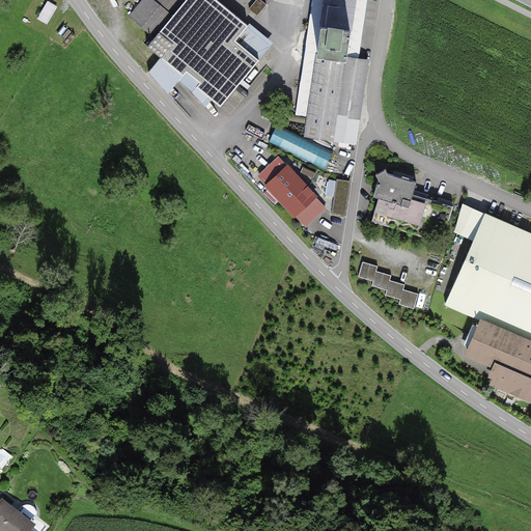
[(49,0),(48,0),(39,19),(51,23),(59,4),(49,0)]
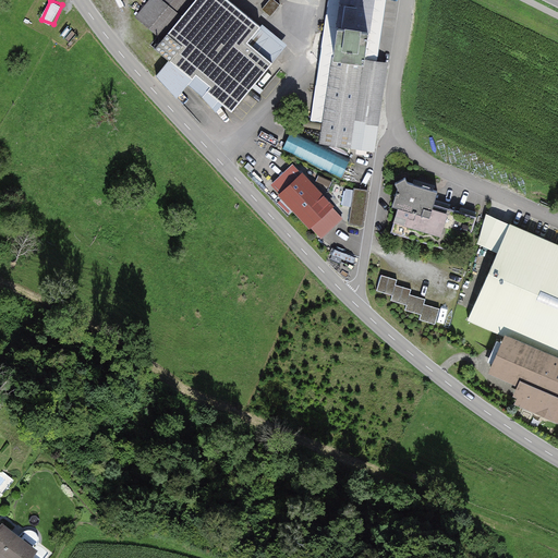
[(152,0),(137,16),(164,39),(196,0),(152,0)]
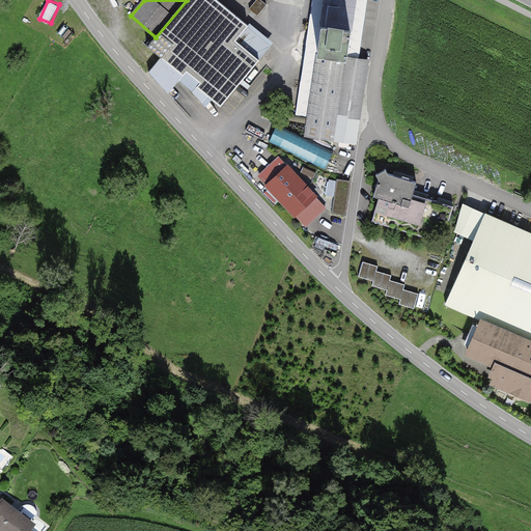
[(249,25),(218,0),(187,0),(156,37),(148,47),(184,76),(187,71),(200,82),(197,86),(221,107),(259,59),(236,39),(249,25)]
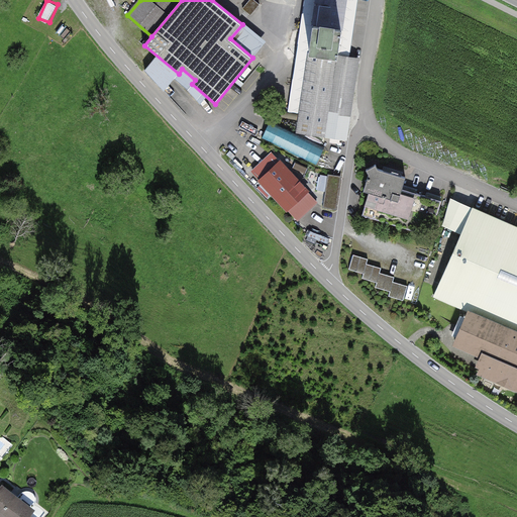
[(260,4),(253,0),(249,0),(243,9),(251,15),(260,4)]
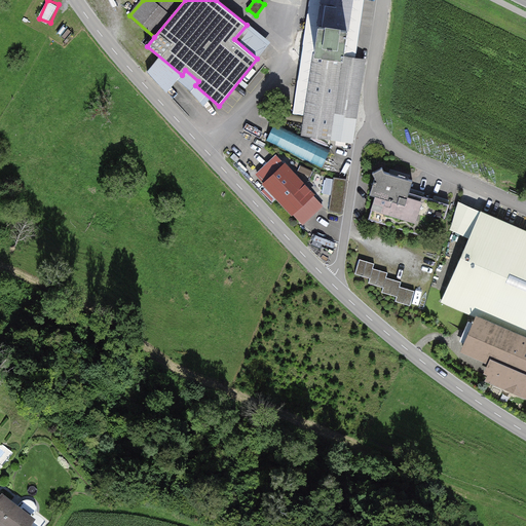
[(322,0),(303,135),(352,142),(365,61),(343,58),(351,0),(322,0)]
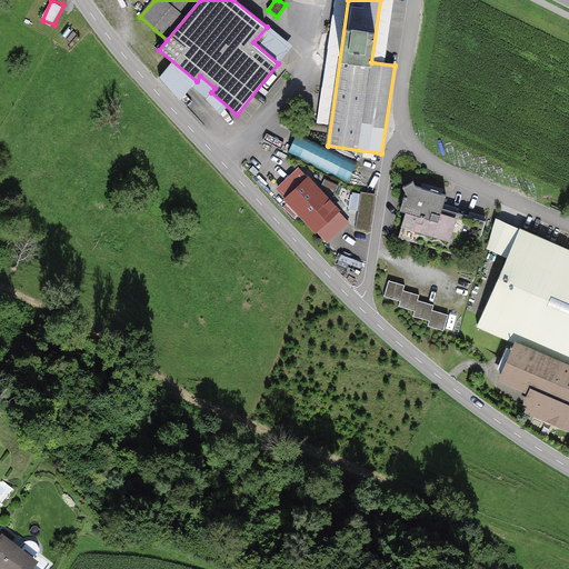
[(290,151),(351,179),(359,161),(298,135),(290,151)]
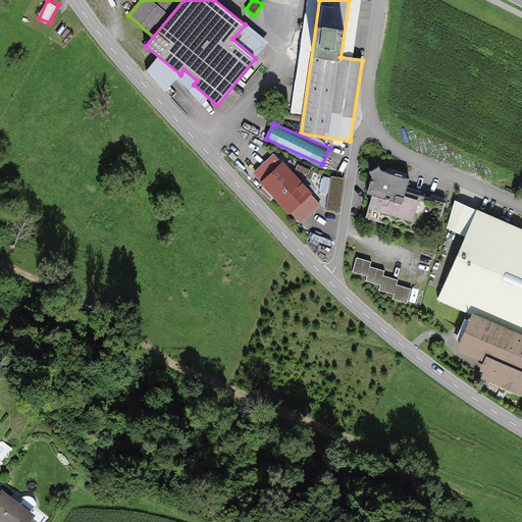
[(319,204),(282,165),(277,169),(269,160),(255,173),(301,221),(319,204)]
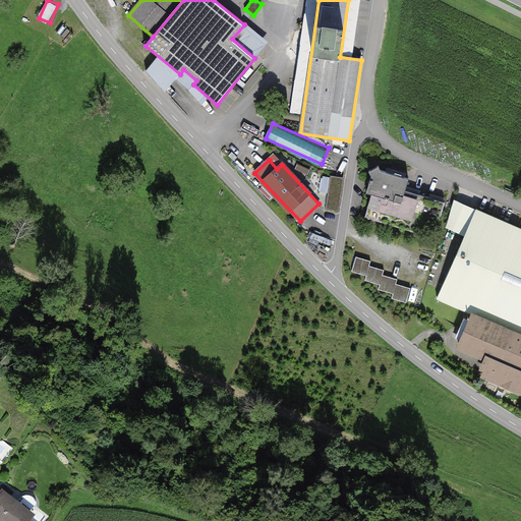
[(382,170),(380,166),(369,171),(371,175),(366,191),(372,193),(365,217),(435,238),(447,201),(406,189),(409,178),(382,170)]
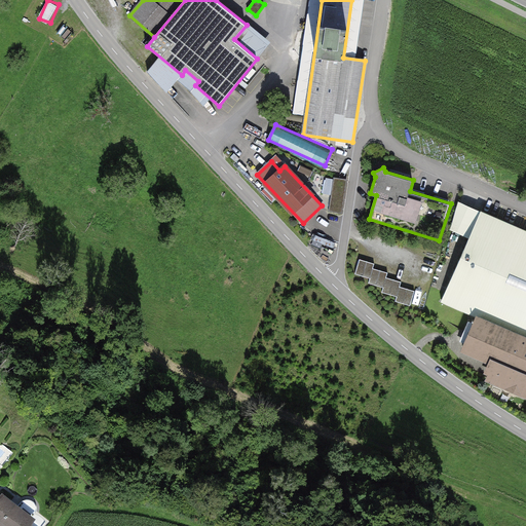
[(341,212),(346,180),(336,179),(331,211),(341,212)]
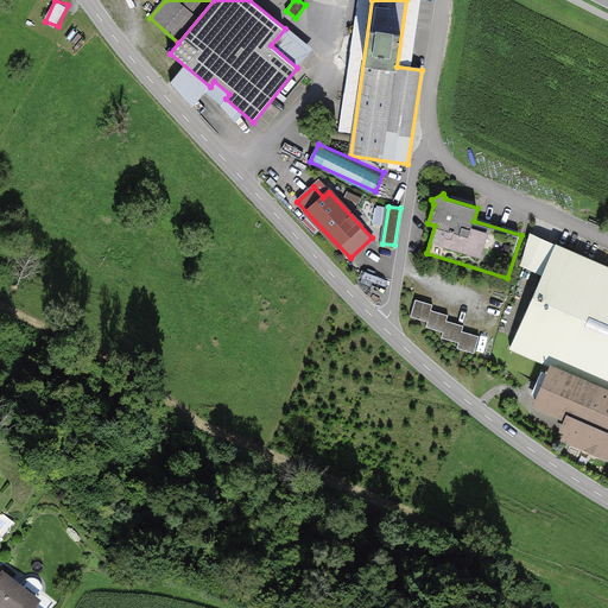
[(607,266),(556,244),(510,348),(552,367),(536,404),(572,419),(565,438),(607,456),(607,266)]
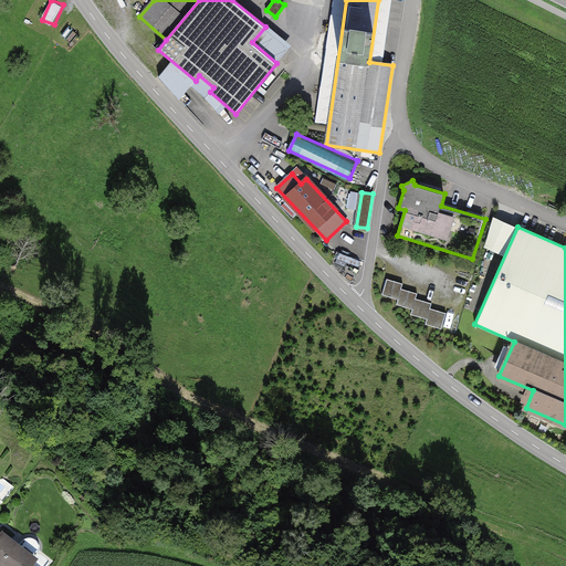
[(505,249),(491,243),(484,257),(499,263),(505,249)]
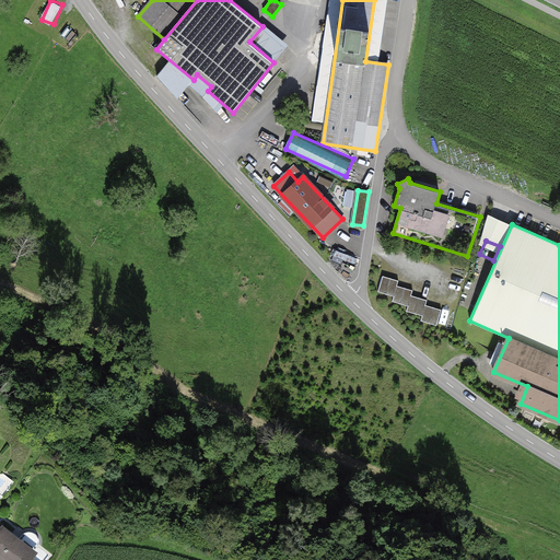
[(397,280),(382,276),(378,292),(394,295),(397,280)]
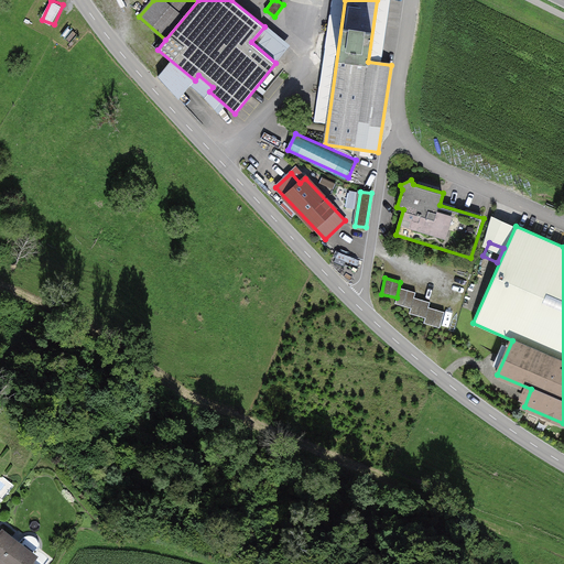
[(415,292),(400,288),(396,303),(411,307),(415,292)]
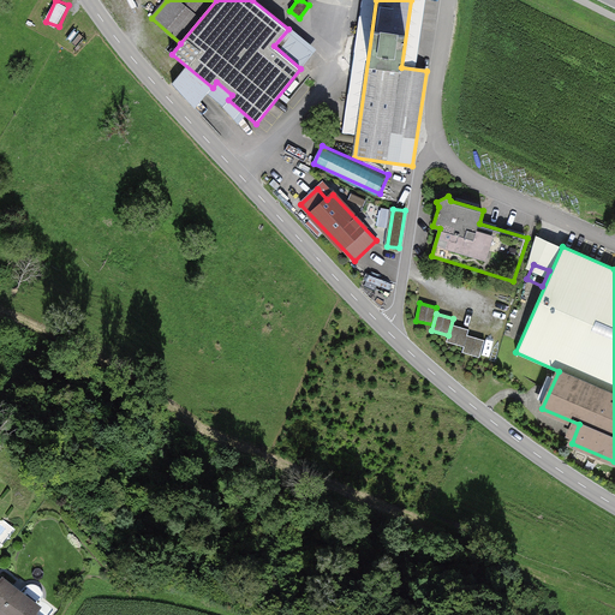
[(469,328),(452,324),(447,341),(464,346),(469,328)]
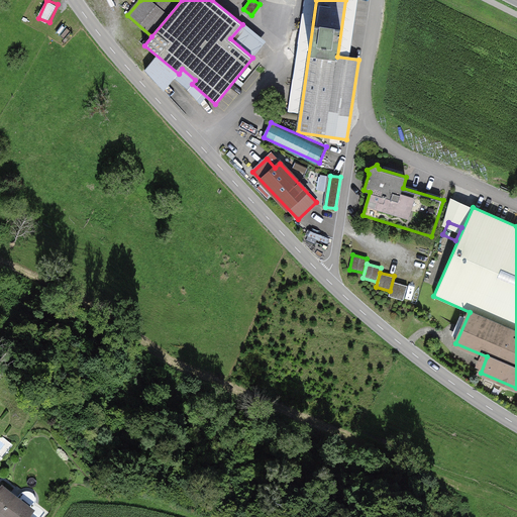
[(407,285),(393,281),(390,296),(404,299),(407,285)]
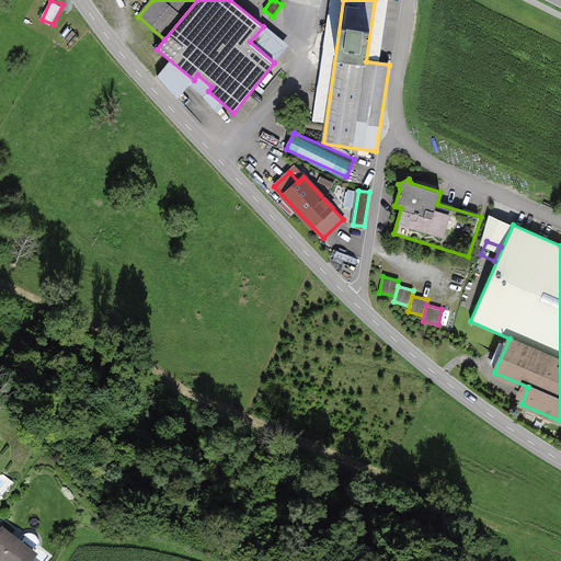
[(18,541),(3,530),(0,534),(0,550),(1,552),(0,553),(0,560),(1,559),(3,560),(31,560),(30,559),(32,557),(15,545),(18,541)]
